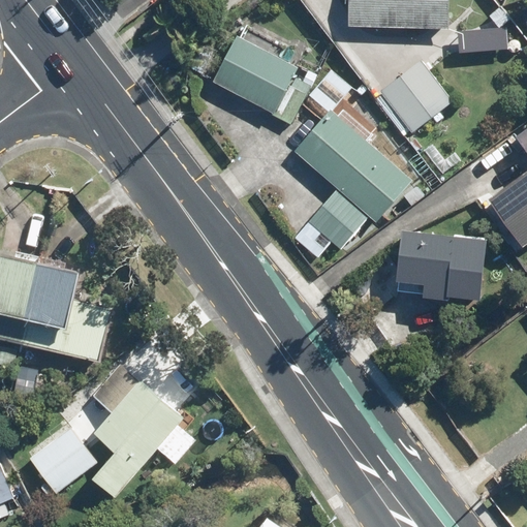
[(349,0),(348,25),(448,29),(450,0),(349,0)]
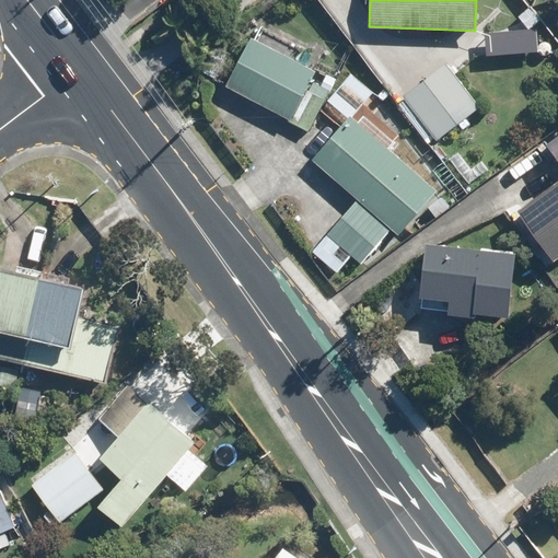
[(542,21),(531,7),(519,15),(529,30),(542,21)]
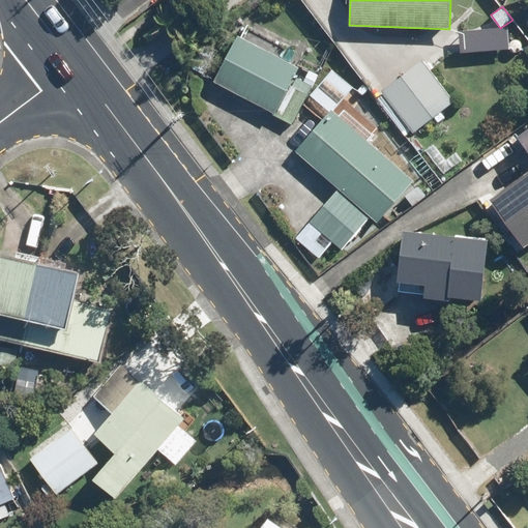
[(297,67),(237,35),(212,82),(291,123),(321,68),(302,58),(297,67)]
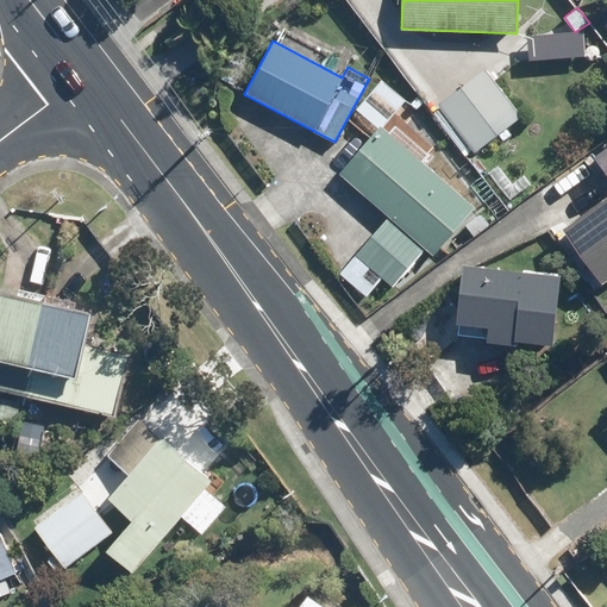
[(485,70),(440,105),(477,151),(521,117),(485,70)]
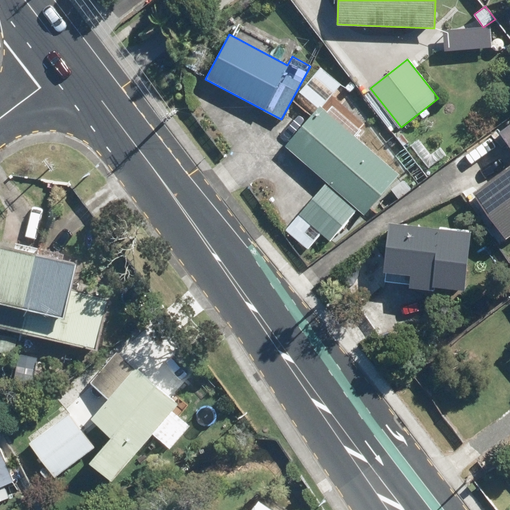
[(309,90),(333,110),(346,94),(322,75),(309,90)]
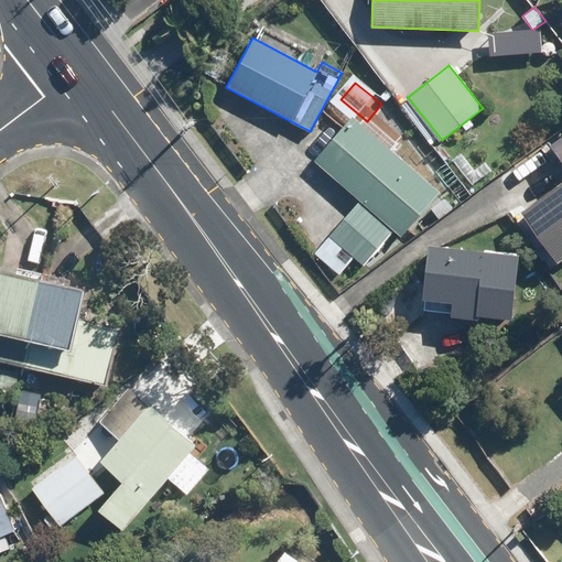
[(359,201),(330,237),(365,266),(392,233),(400,239),(440,192),(352,118),(314,162),(359,201)]
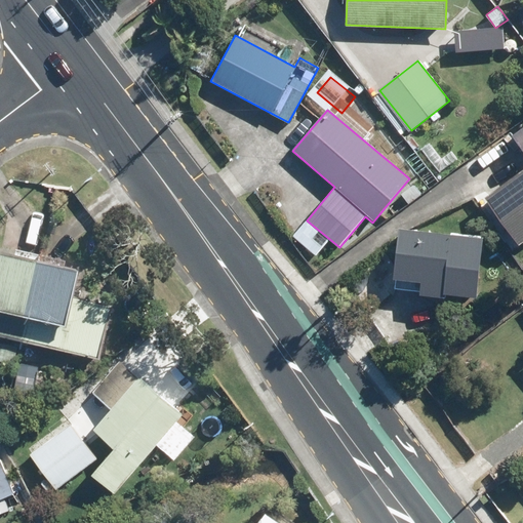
[(438,183),(428,168),(417,176),(427,190),(438,183)]
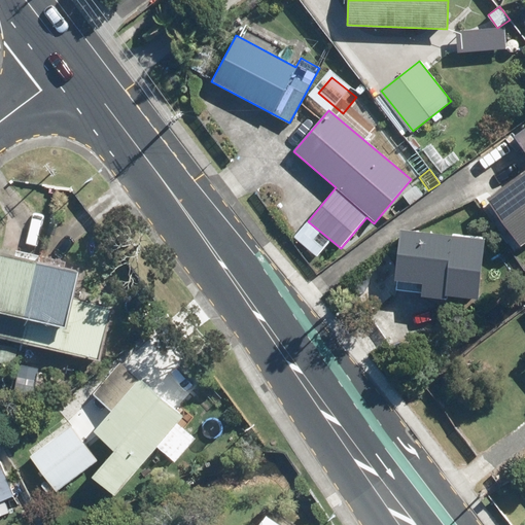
[(524,169),(485,199),(519,247),(524,243),(524,169)]
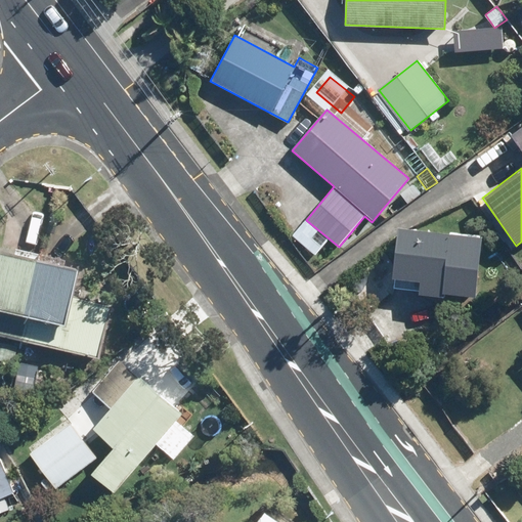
[(390,278),(393,278),(393,289),(474,299),(481,235),(396,226),(390,278)]
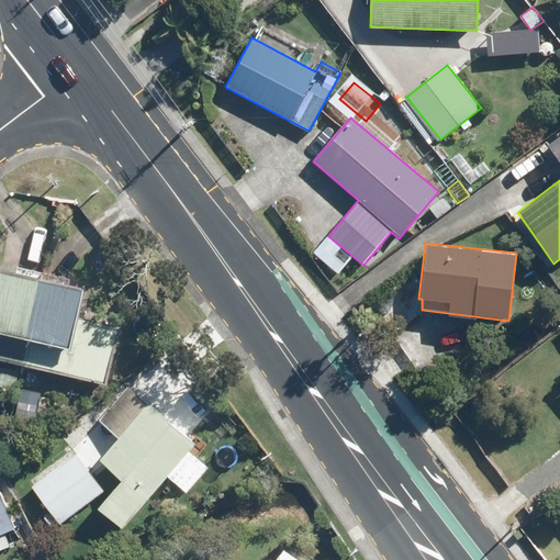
[(84,279),(0,259),(0,354),(13,357),(12,366),(0,362),(0,382),(15,385),(20,369),(23,370),(25,360),(107,378),(120,321),(76,311),(84,279)]
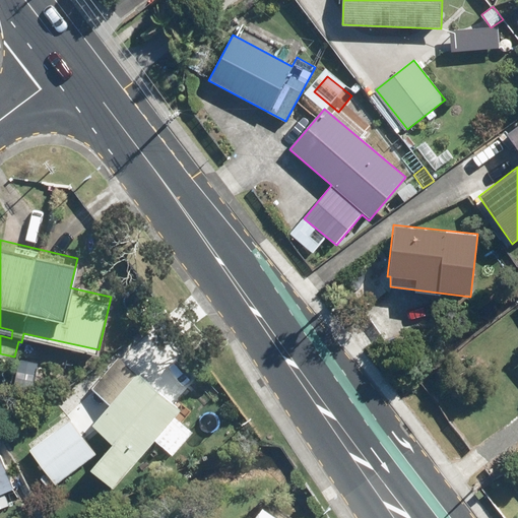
[(109,400),(92,419),(112,437),(89,462),(113,483),(181,404),(120,351),(91,384),(109,400)]
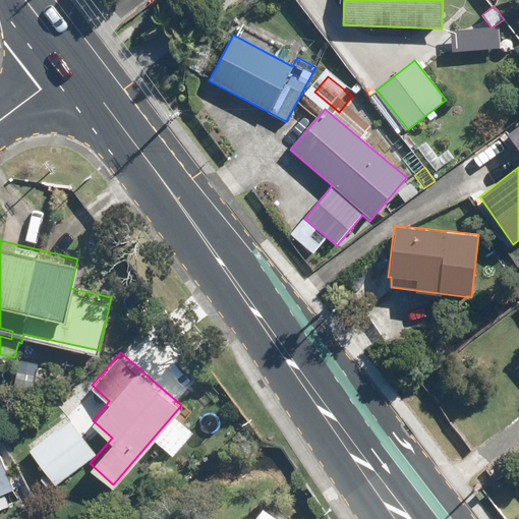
[(24,365),(21,380),(36,383),(39,367),(24,365)]
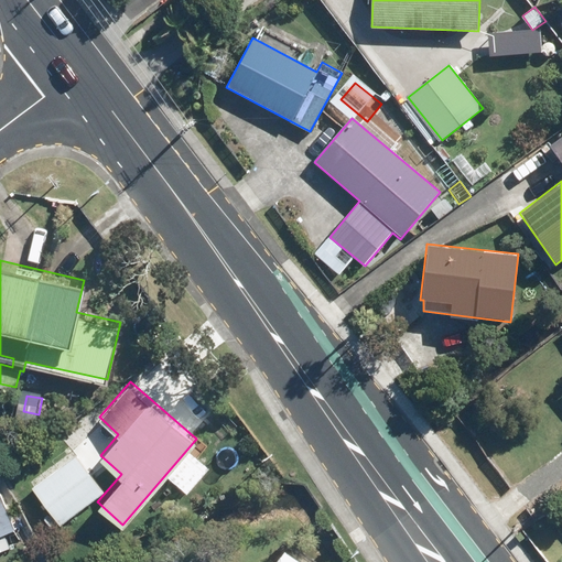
[(51,509),(44,514),(52,526),(104,488),(76,452),(33,483),(51,509)]
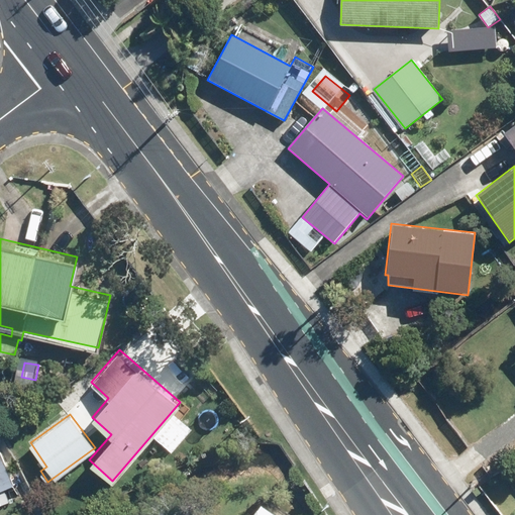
[(0,488),(13,483),(0,448),(0,488)]
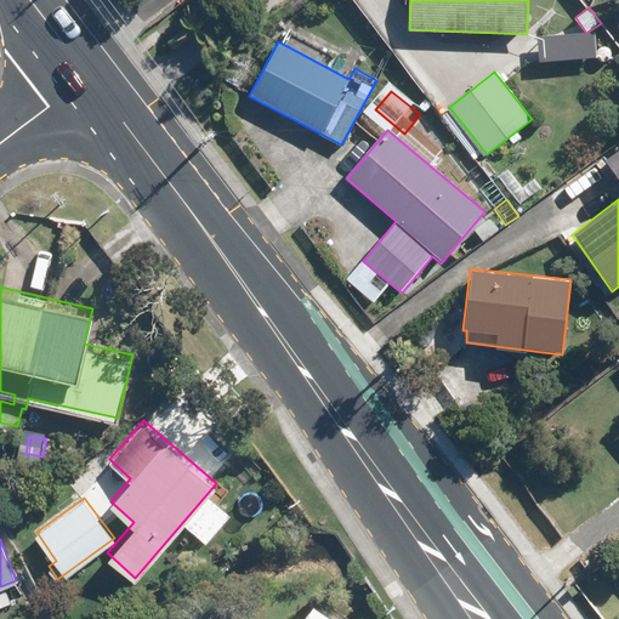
[(347,618),(321,602),(308,618),(347,618)]
